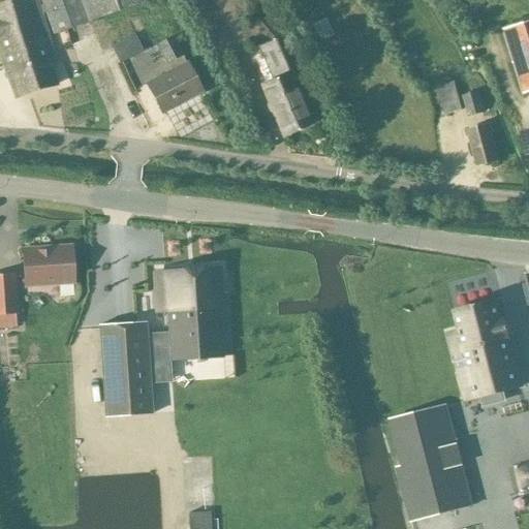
[(36,0),(11,0),(0,4),(0,56),(6,73),(49,60),(54,59),(41,13),(45,12),(43,6),(39,7),(36,0)]
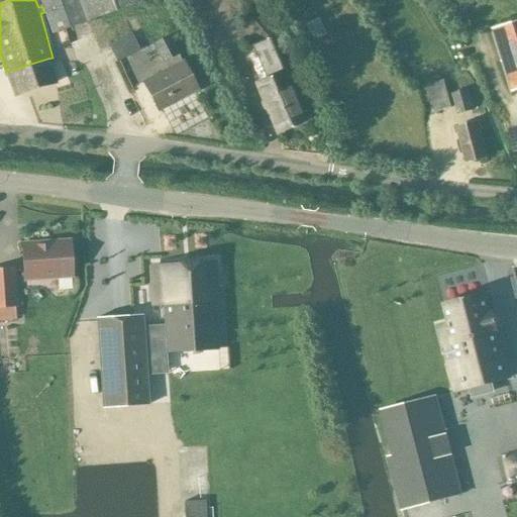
[(148,0),(118,16),(122,25),(170,2),(168,0),(148,0)]
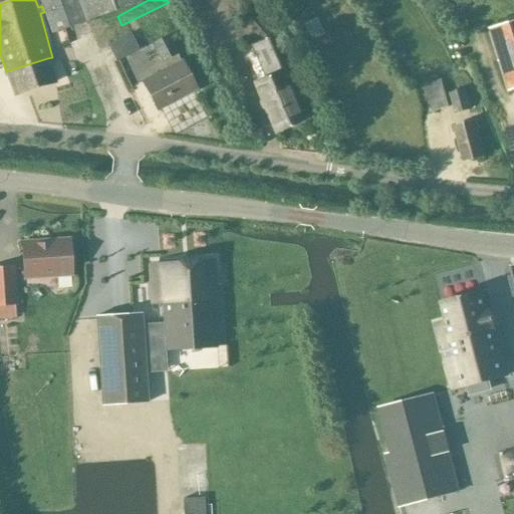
[(316,19),(304,24),(311,40),(323,35),(316,19)]
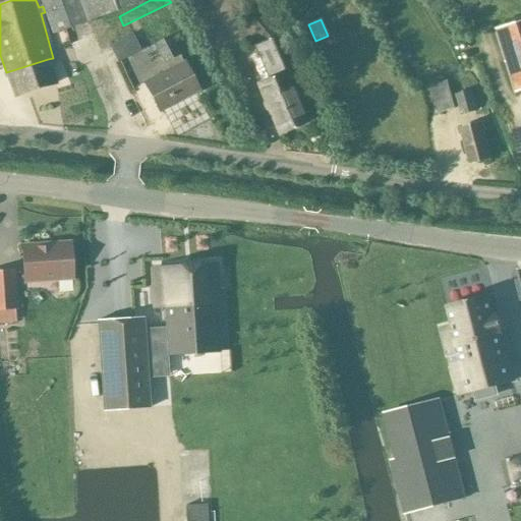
[(520,24),(507,29),(520,73),(520,24)]
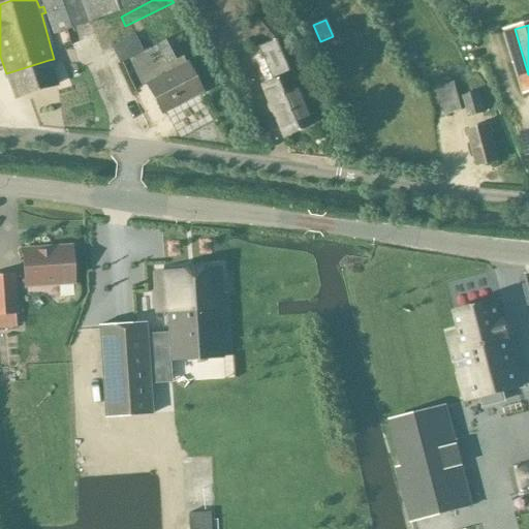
[(167,63),(182,55),(173,37),(158,45),(167,63)]
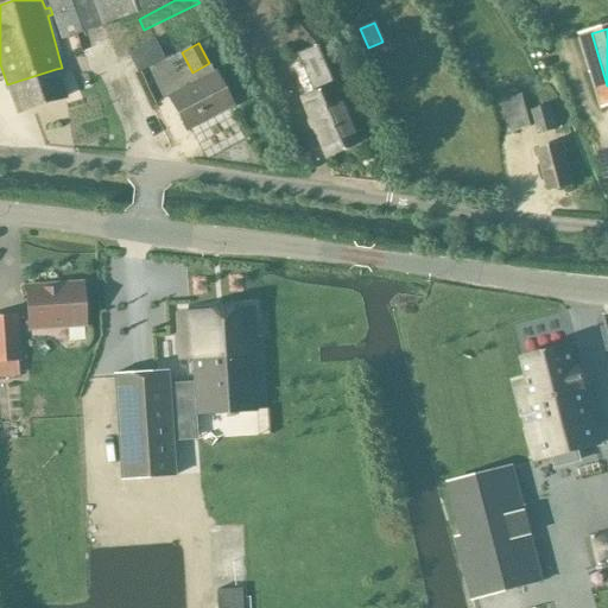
[(325,156),(358,143),(333,83),(330,84),(316,51),(298,59),(312,93),(301,97),(325,156)]
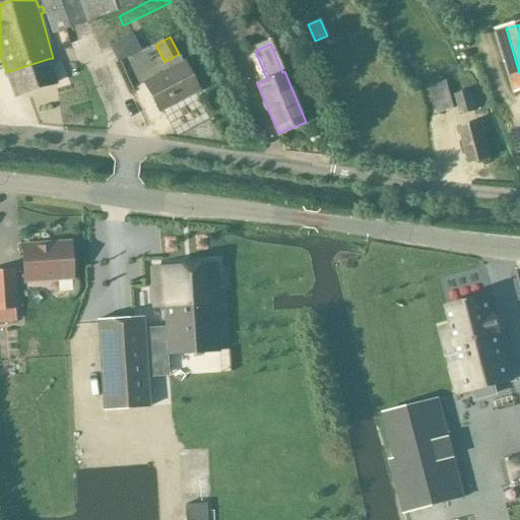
[(55,82),(48,59),(6,72),(14,96),(55,82)]
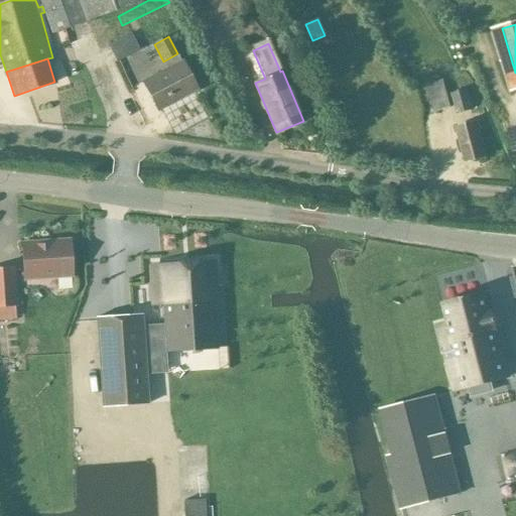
[(157,112),(198,91),(181,61),(141,83),(157,112)]
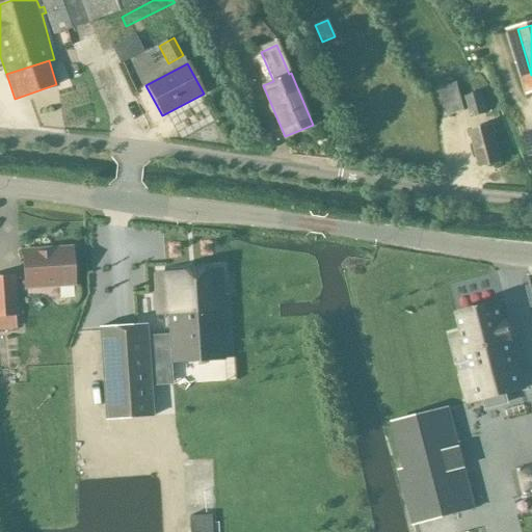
[(442,114),(462,109),(457,84),(435,88),(442,114)]
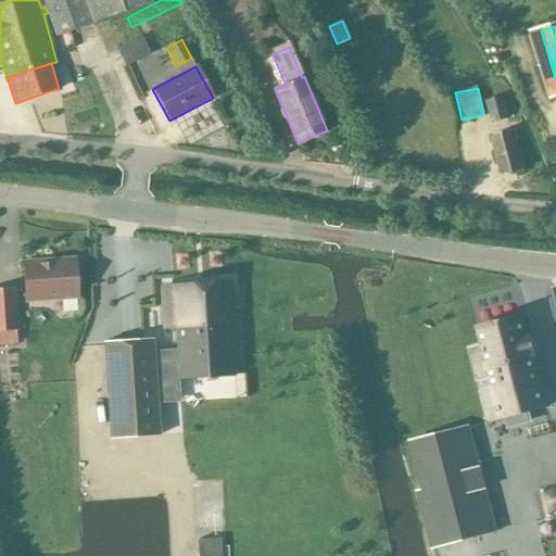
[(492,123),(509,117),(503,97),(487,102),(492,123)]
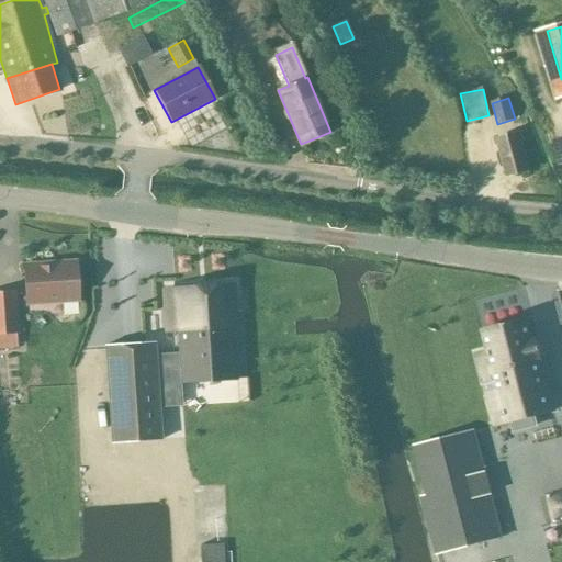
[(507,177),(529,170),(519,133),(496,139),(507,177)]
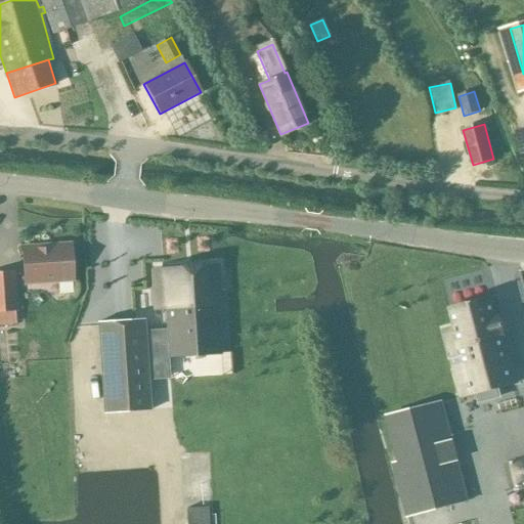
[(73,278),(73,272),(71,245),(22,248),(24,275),(39,274),(40,280),(73,278)]
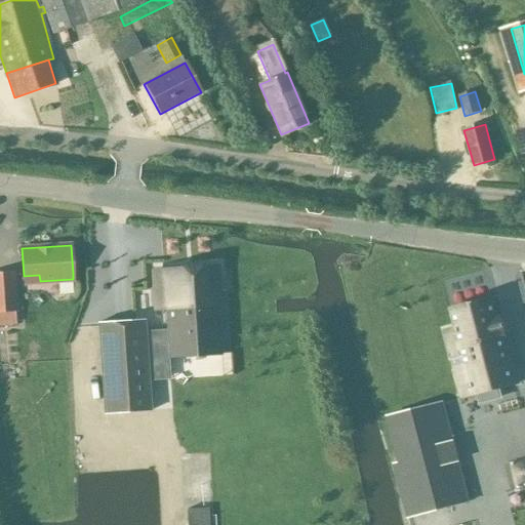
[(169,358),(220,355),(214,265),(163,268),(169,358)]
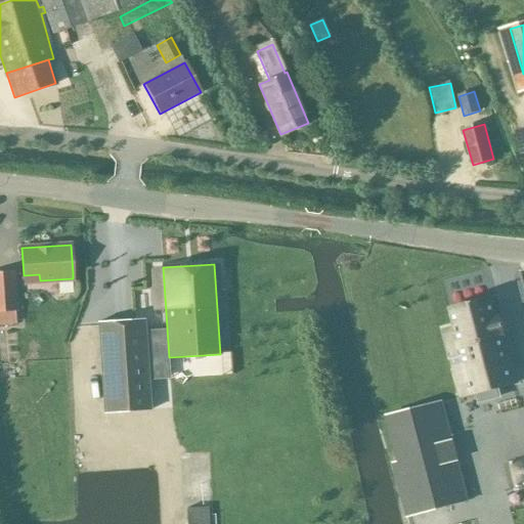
[(17,312),(15,289),(0,289),(0,324),(16,323),(15,312),(17,312)]
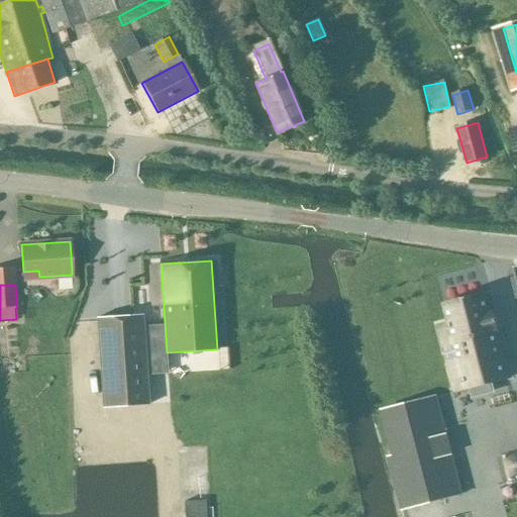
[(448,324),(440,327),(444,344),(459,340),(464,360),(459,362),(467,390),(471,389),(473,397),(493,392),(491,383),(506,380),(502,364),(506,363),(497,330),(498,330),(493,313),(489,314),(484,293),(443,304),(448,323),(448,324)]
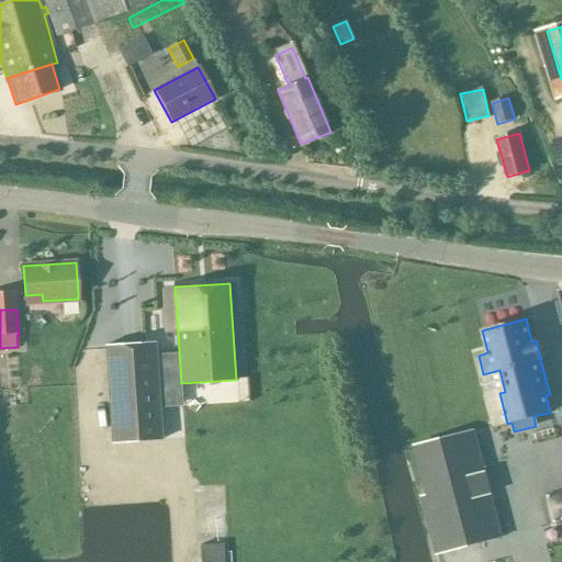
[(112,442),(160,439),(154,344),(105,347),(112,442)]
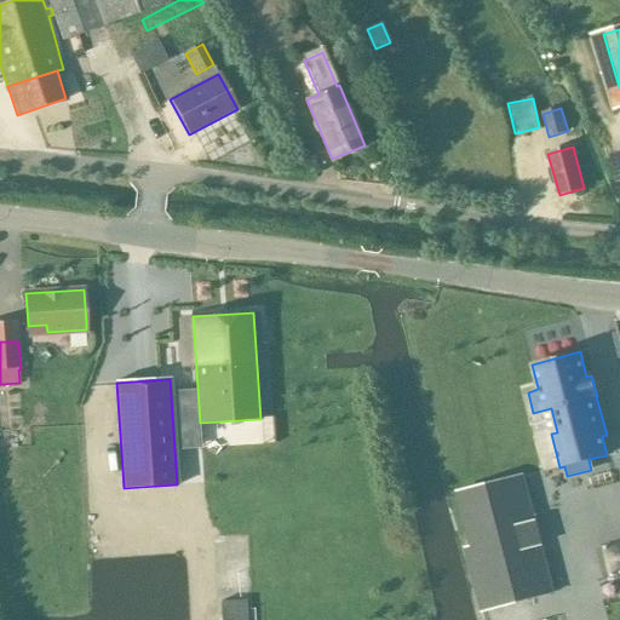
[(470,489),(484,544),(465,549),(481,612),(554,592),(523,476),(470,489)]
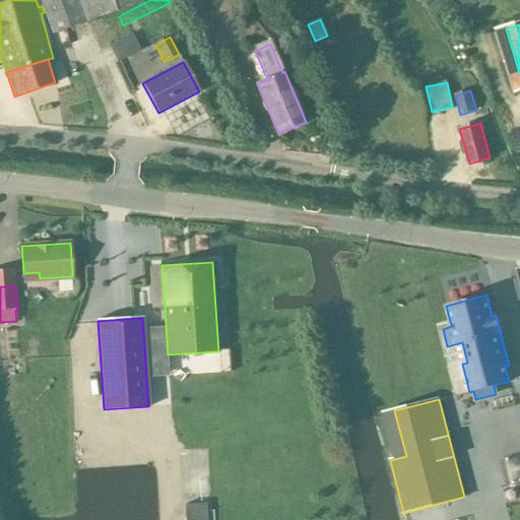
[(519,454),(507,458),(513,484),(519,481),(519,454)]
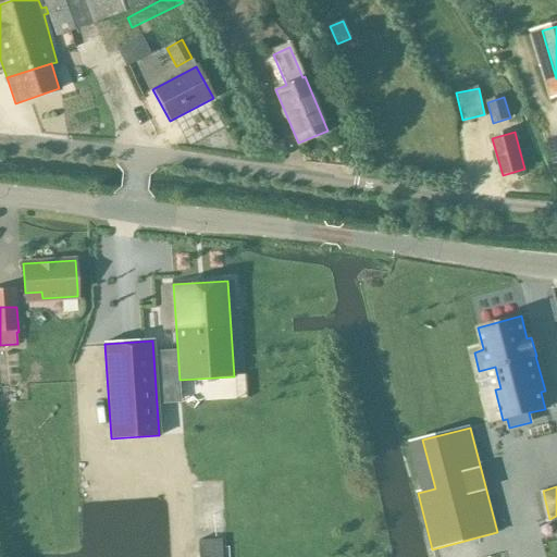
[(221,556),(221,539),(197,540),(198,556),(221,556)]
